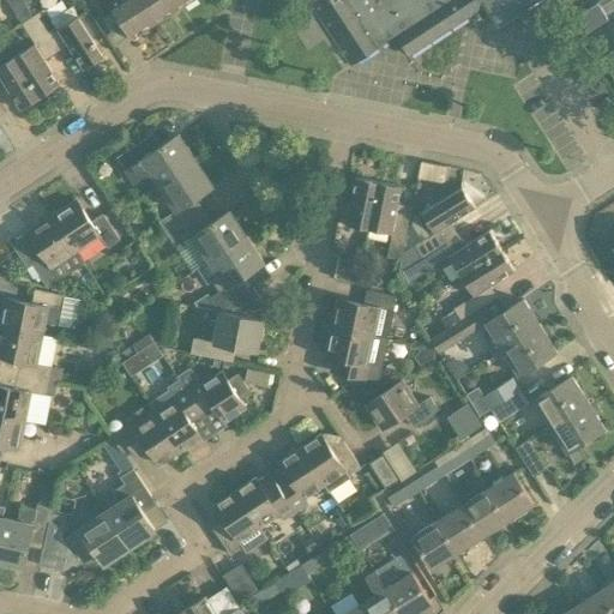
[(20,0),(7,0),(22,23),(31,16),(20,0)]
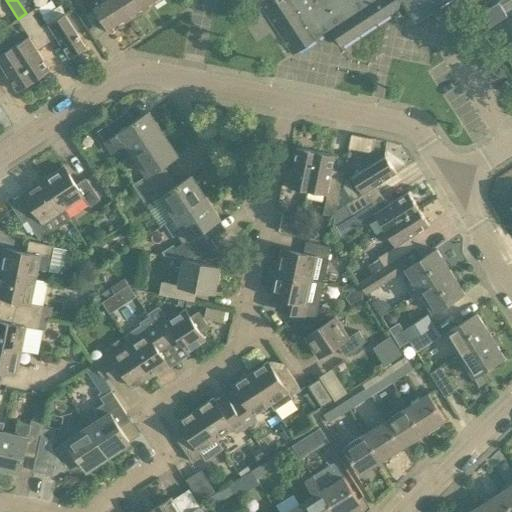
[(109,33),(128,20),(115,0),(95,0),(91,3),(109,33)]
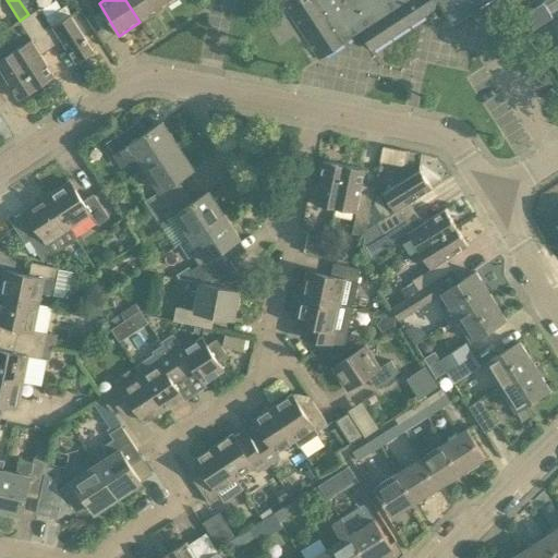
[(125,0),(140,22),(159,10),(153,0),(125,0)]
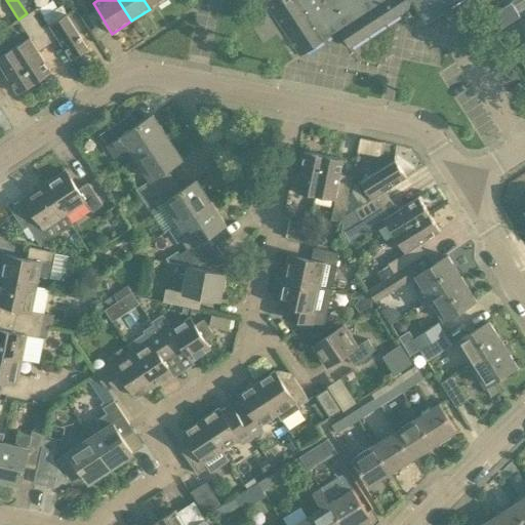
[(144,0),(150,9),(164,0),(144,0)]
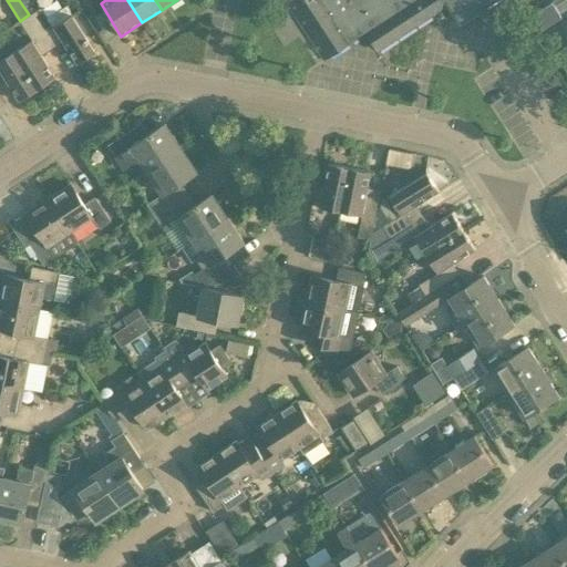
[(494,0),(277,0),(280,4),(284,2),(322,61),(364,33),(377,51),(445,6),(457,24),(494,0)]
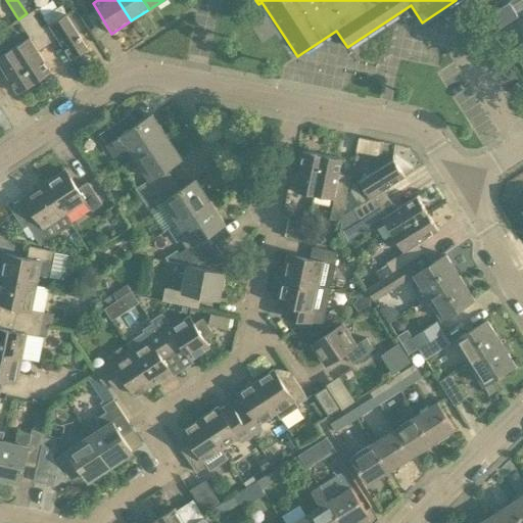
[(516,13),(522,8),(522,0),(511,0),(508,2),(516,13)]
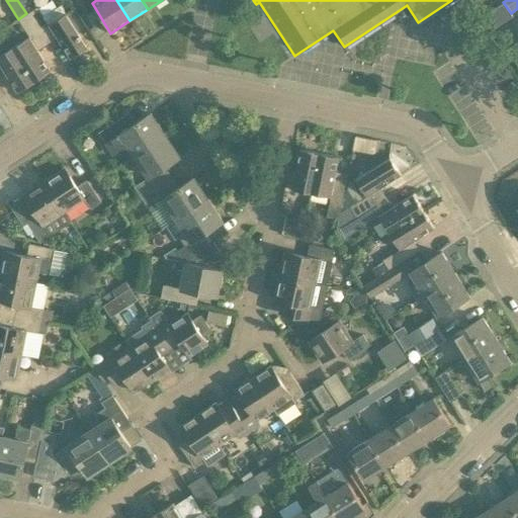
[(37,7),(26,14),(47,45),(58,37),(71,58),(88,48),(61,5),(44,16),(37,7)]
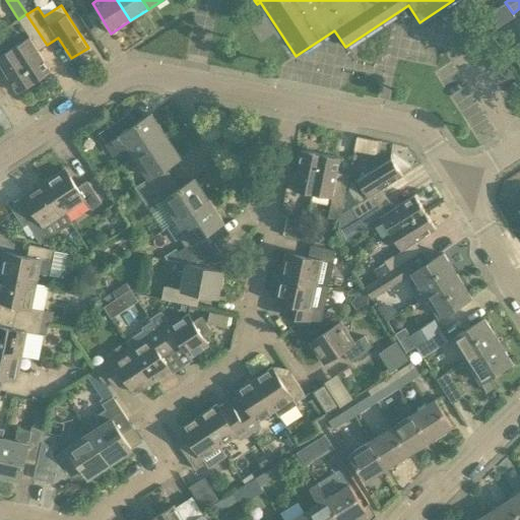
[(29,36),(10,48),(33,82),(50,72),(37,52),(47,45),(26,14),(18,19),(29,36)]
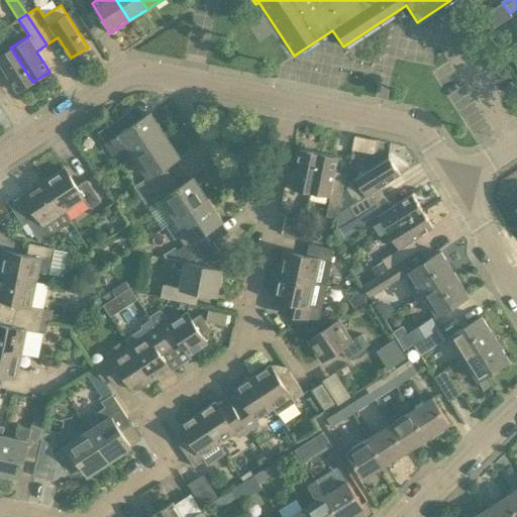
[(0,74),(4,72),(16,92),(32,82),(10,47),(0,54),(0,74)]
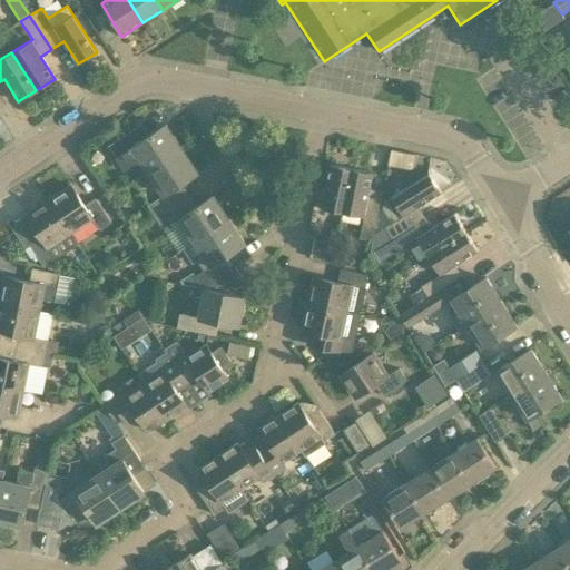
[(147,172),(179,149),(164,126),(148,137),(139,125),(108,146),(116,158),(118,156),(126,168),(139,159),(147,172)]
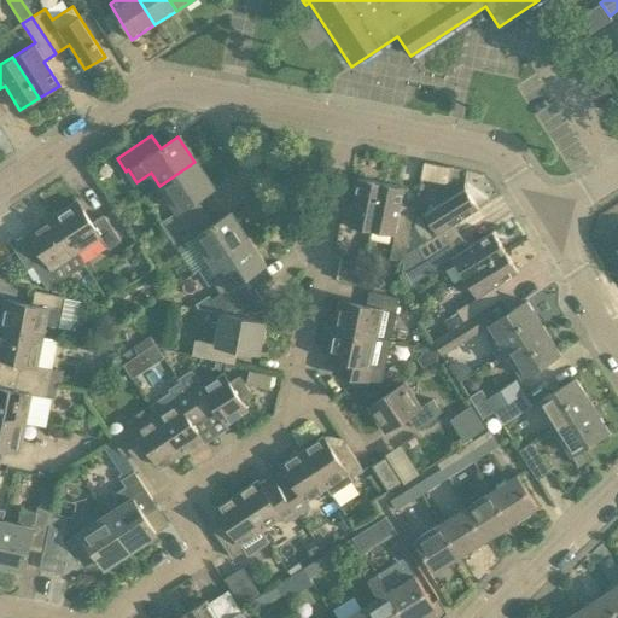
[(161,223),(169,235),(204,211),(197,199),(213,188),(194,162),(159,186),(178,213),(161,223)]
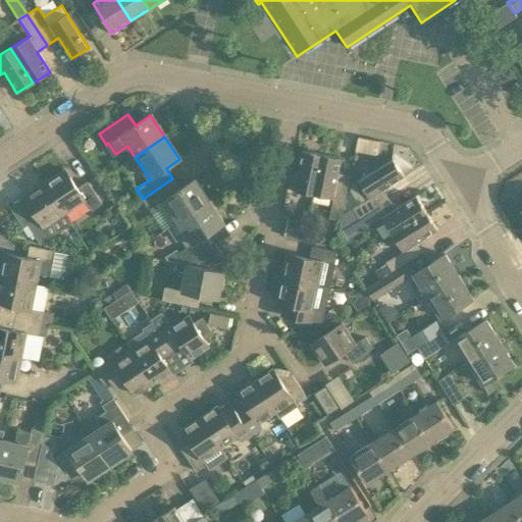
[(380,141),(358,137),(355,151),(377,155),(380,141)]
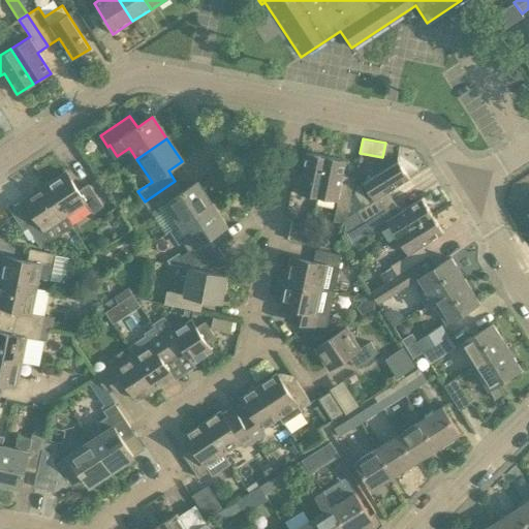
[(307,153),(299,192),(318,195),(325,157),(307,153)]
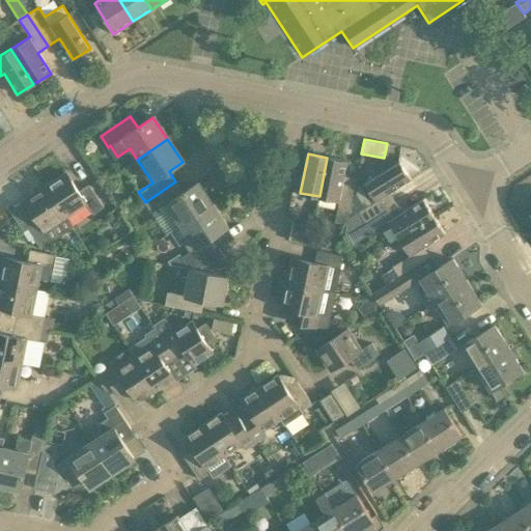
[(327,158),(319,196),(338,200),(334,221),(346,223),(347,219),(356,178),(343,176),(346,161),(327,158)]
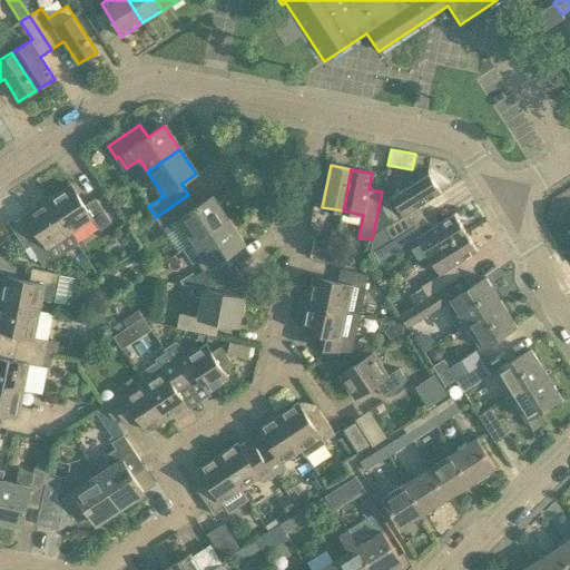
[(372,239),(370,251),(373,248),(389,238),(390,237),(423,217),(424,216),(418,205),(440,192),(429,174),(384,200),(382,208),(392,223),(373,235),(372,239)]
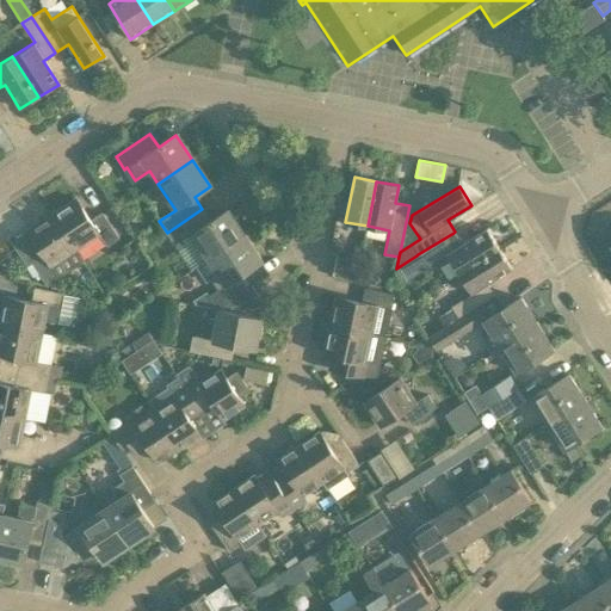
[(75,199),(50,216),(73,251),(98,234),(106,247),(119,239),(102,213),(88,221),(75,199)]
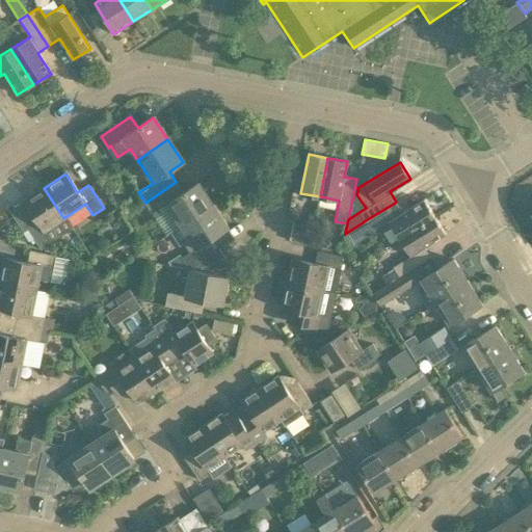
[(166,204),(181,225),(212,205),(197,183),(183,192),(176,182),(145,203),(153,213),(166,204)]
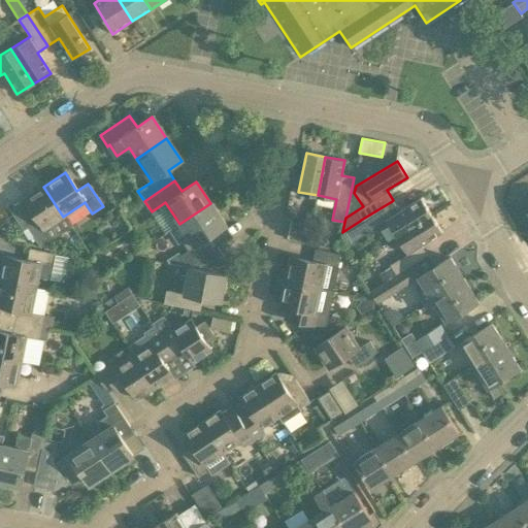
[(43,230),(63,217),(43,187),(24,200),(35,218),(25,225),(40,246),(51,240),(43,230)]
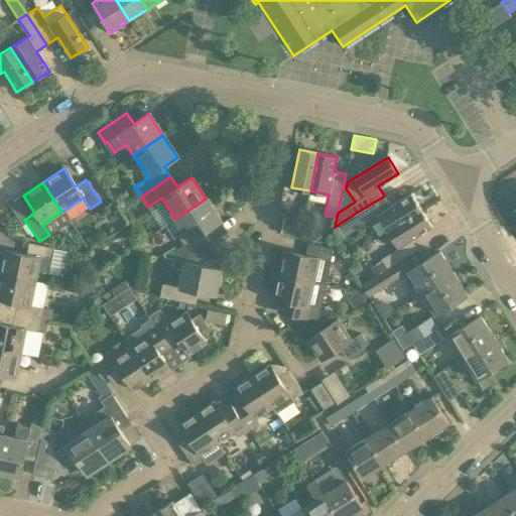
[(352,216),(338,225),(345,235),(360,226),(376,215),(387,232),(421,210),(411,194),(390,206),(384,196),(383,197),(353,215),(352,216)]
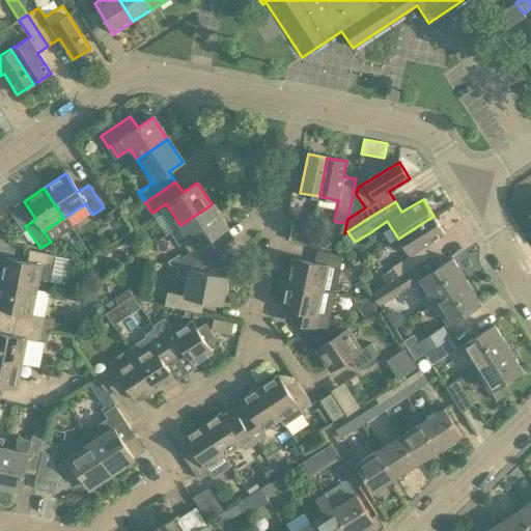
[(226,227),(212,204),(180,225),(189,235),(183,240),(190,251),(183,256),(191,268),(215,252),(206,241),(226,227)]
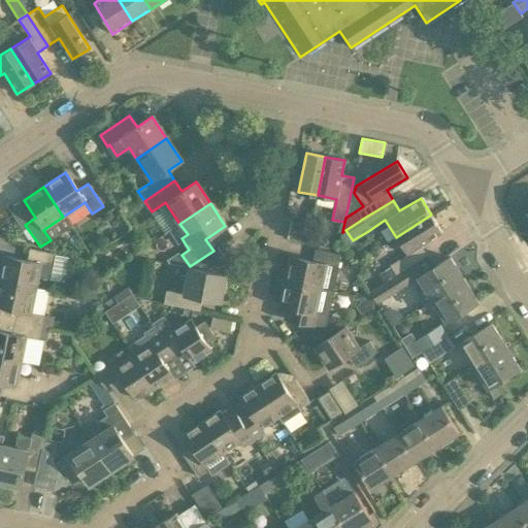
[(389,264),(396,275),(405,270),(428,256),(421,244),(441,232),(431,215),(396,237),(406,254),(389,264)]
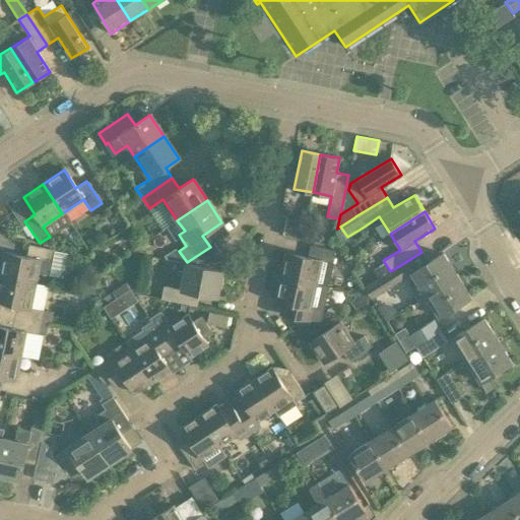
[(306,221),(286,217),(283,236),(303,240),(306,221)]
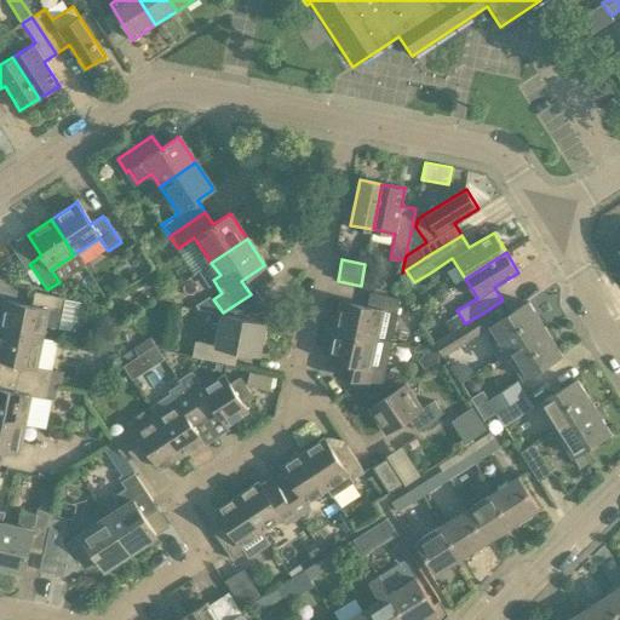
[(5,300),(0,325),(0,329),(41,338),(44,326),(58,329),(65,299),(34,292),(32,306),(5,300)]
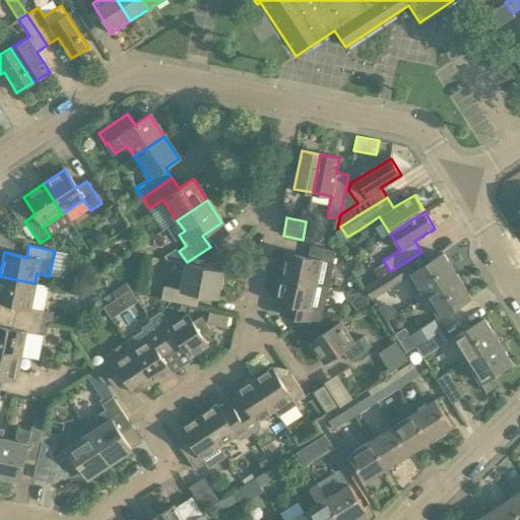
[(187,262),(187,263),(208,267),(222,257),(213,245),(210,247),(187,262)]
